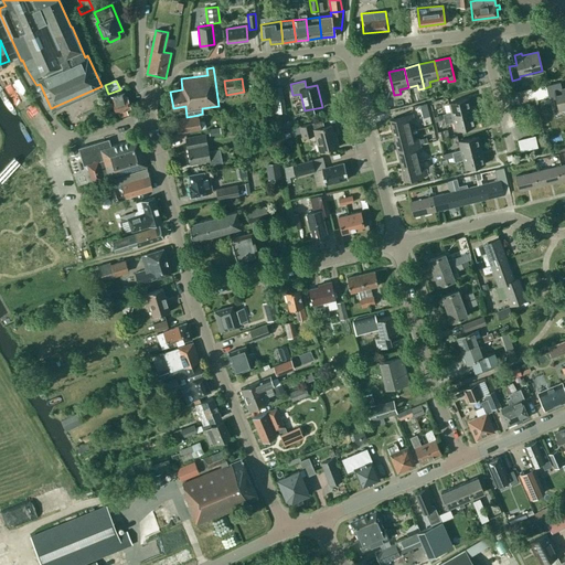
[(560,82),(545,85),(532,88),(535,102),(550,99),(555,97),(558,110),(564,108),(564,88),(562,89),(560,82)]
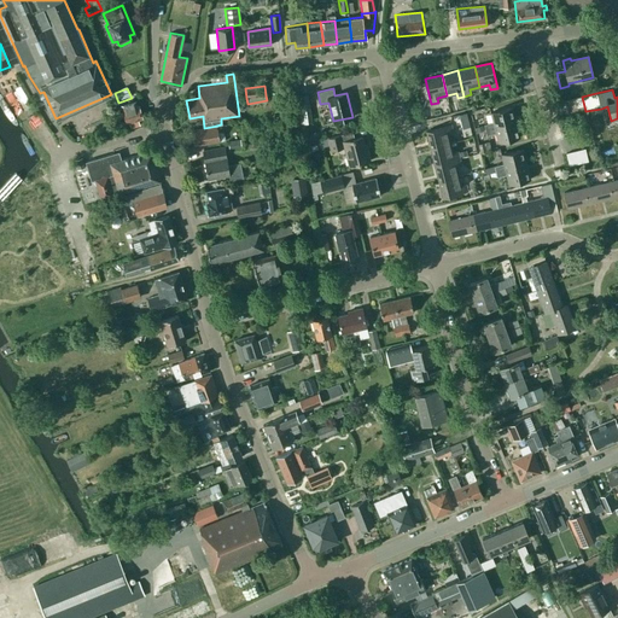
[(297,114),(307,112),(304,94),(295,95),(297,114)]
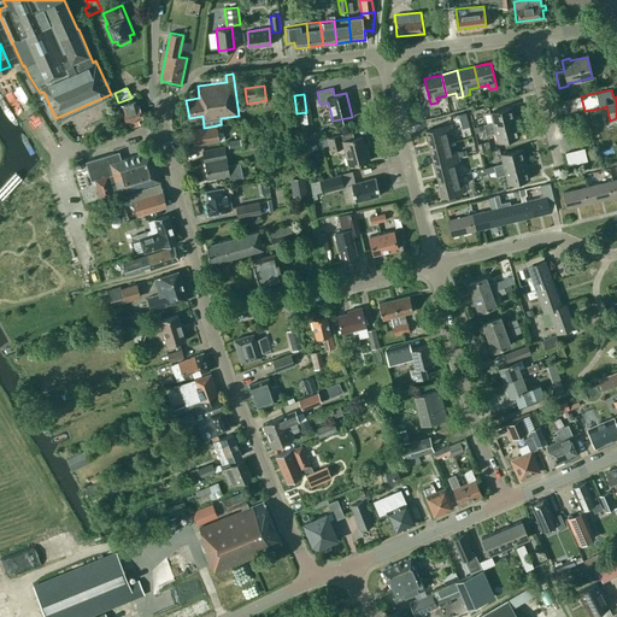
[(137,119),(142,118),(139,105),(136,106),(135,101),(128,103),(121,105),(127,123),(129,122),(130,127),(140,124),(137,119)]
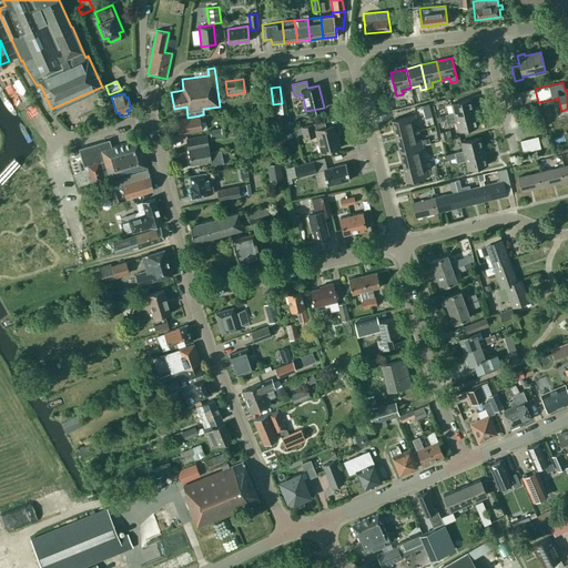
[(446,119),(474,112),(470,98),(450,103),(453,112),(444,114),(446,119)]
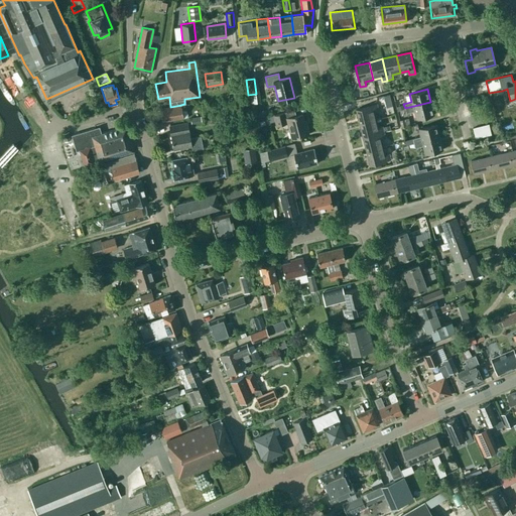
[(391,102),(389,94),(379,96),(381,105),(391,102)]
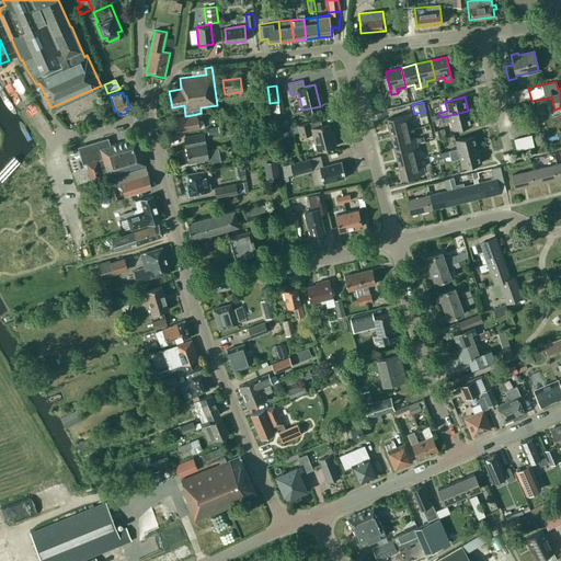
[(468,111),(441,117),(442,123),(449,121),(451,129),(472,124),(468,111)]
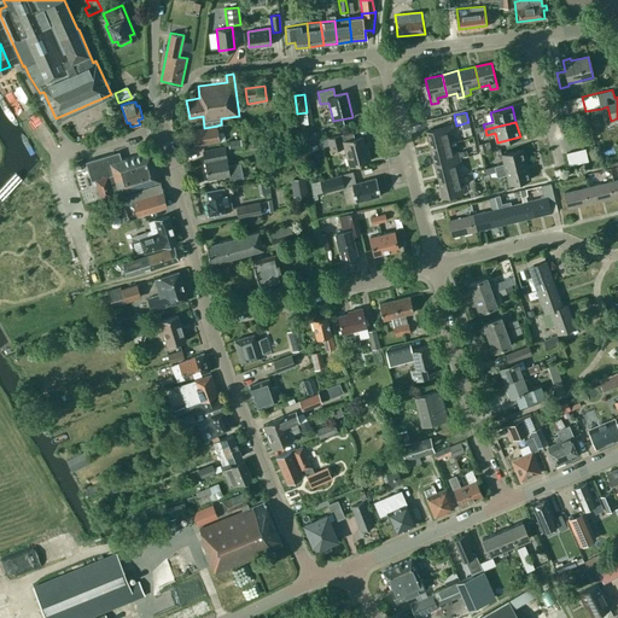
[(220,140),(217,126),(204,128),(192,130),(194,145),(220,140)]
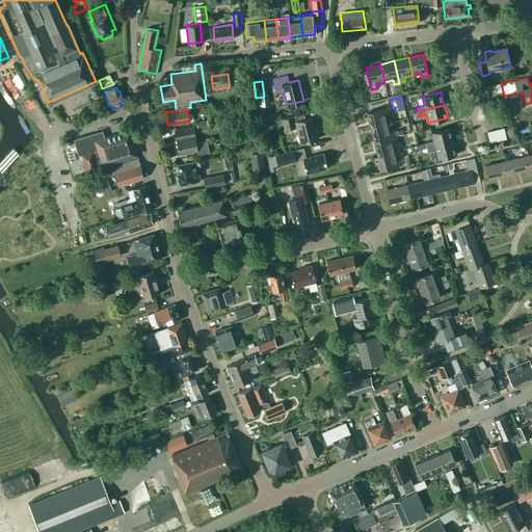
[(367,113),(370,128),(388,124),(386,114),(390,113),(389,108),(367,113)]
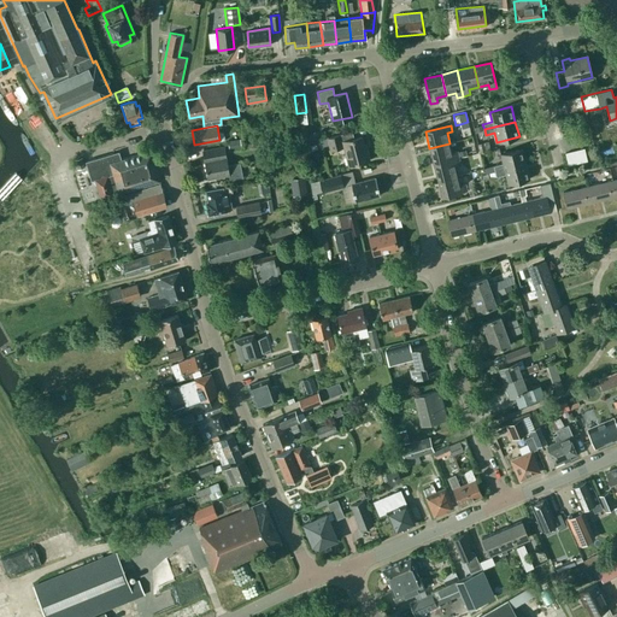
[(352,130),(336,135),(317,140),(318,146),(328,144),(329,150),(344,146),(348,165),(369,160),(366,150),(364,150),(362,145),(363,145),(360,136),(353,137),(352,130)]
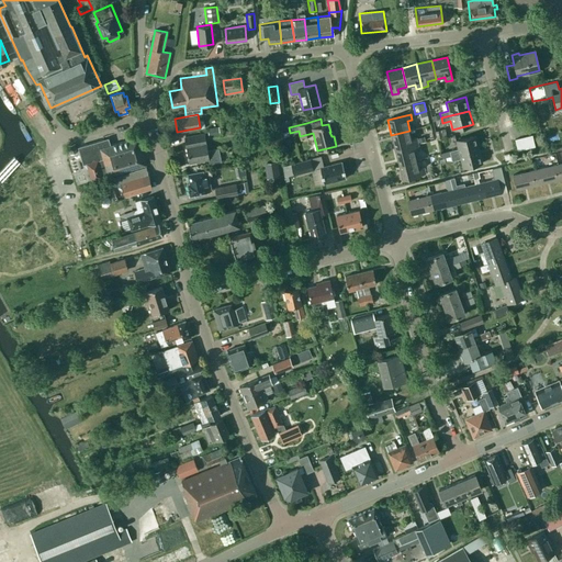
[(220,135),(218,126),(206,127),(208,136),(220,135)]
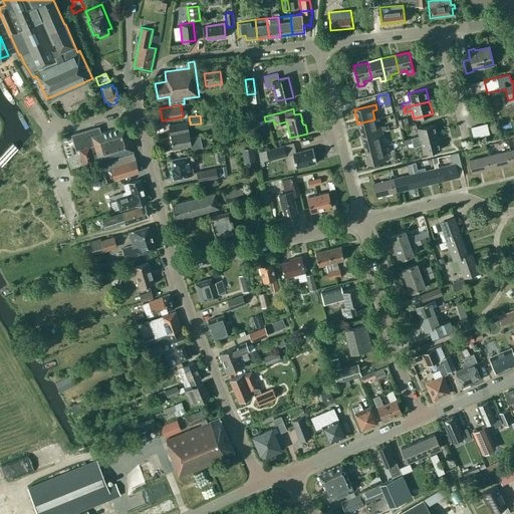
[(263,117),(257,120),(261,129),(267,125),(263,117)]
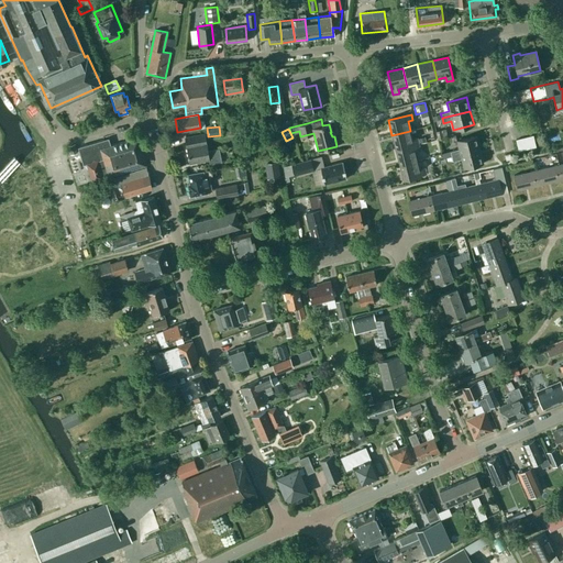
[(412,139),(410,131),(392,135),(396,150),(418,144),(417,138),(412,139)]
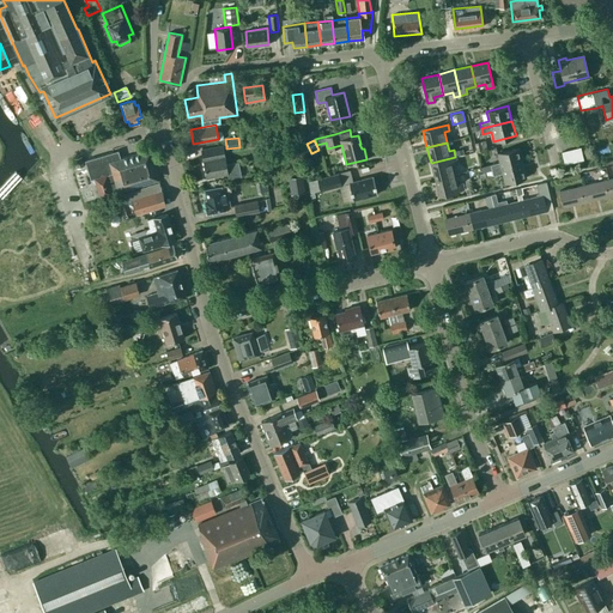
[(229,177),(241,175),(238,162),(225,164),(223,145),(201,149),(206,177),(228,173),(229,177)]
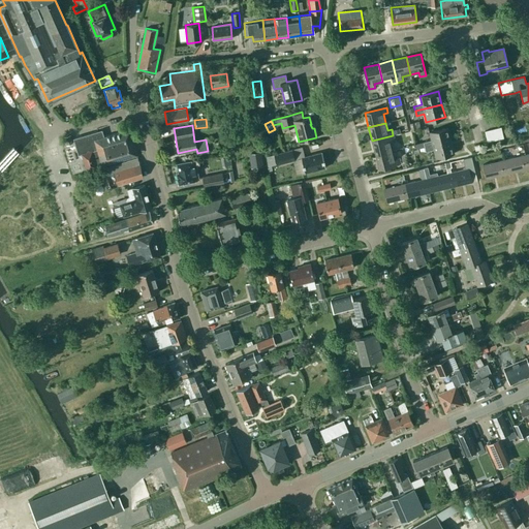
[(423,142),(424,147),(450,139),(447,127),(429,131),(431,139),(423,142)]
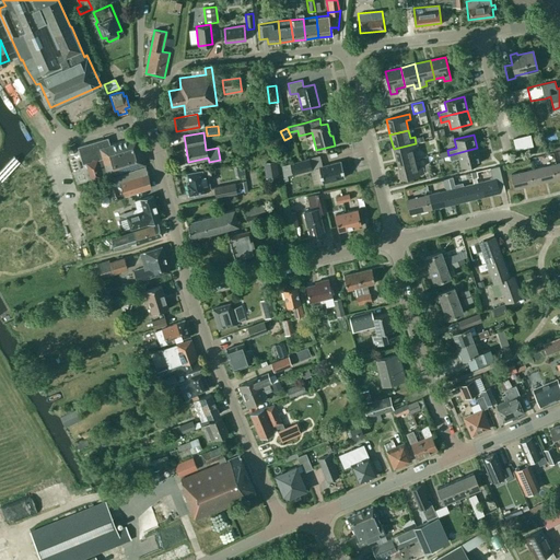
[(527,148),(533,147),(531,135),(524,137),(527,148)]
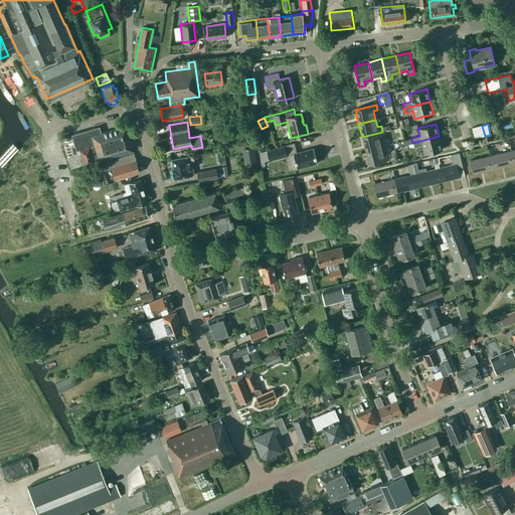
[(133,150),(129,134),(126,126),(101,133),(100,128),(96,129),(95,127),(71,134),(75,150),(79,149),(83,165),(99,161),(133,150)]
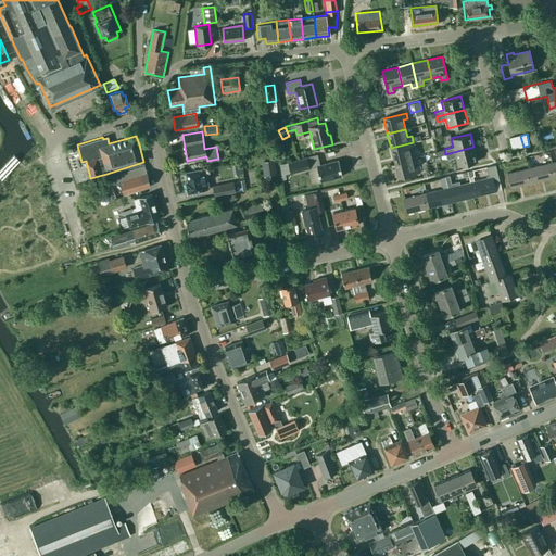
[(515,137),(517,149),(523,147),(520,136),(515,137)]
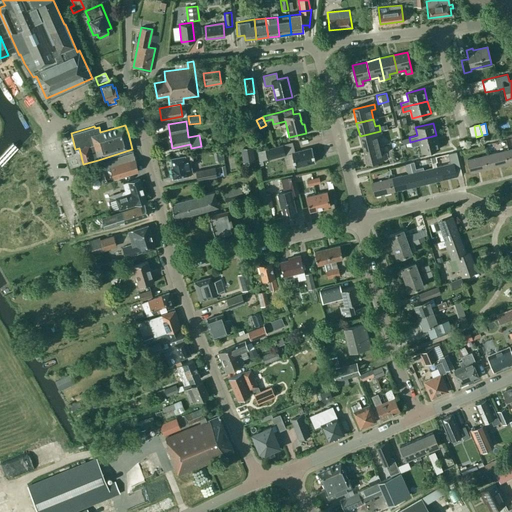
[(380,131),(360,136),(363,150),(380,145),(378,137),(382,136),(380,131)]
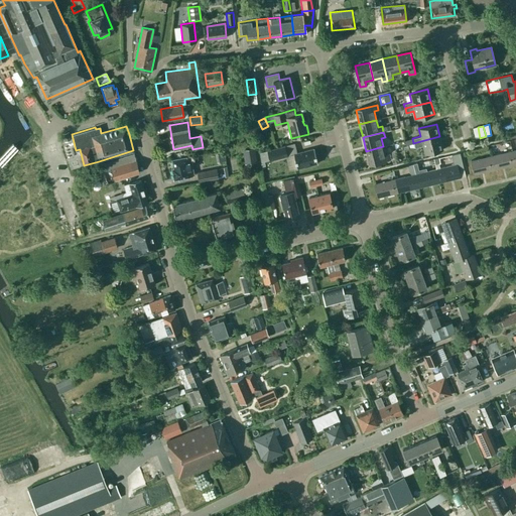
[(439,136),(413,143),(414,147),(422,145),(424,153),(442,149),(439,136)]
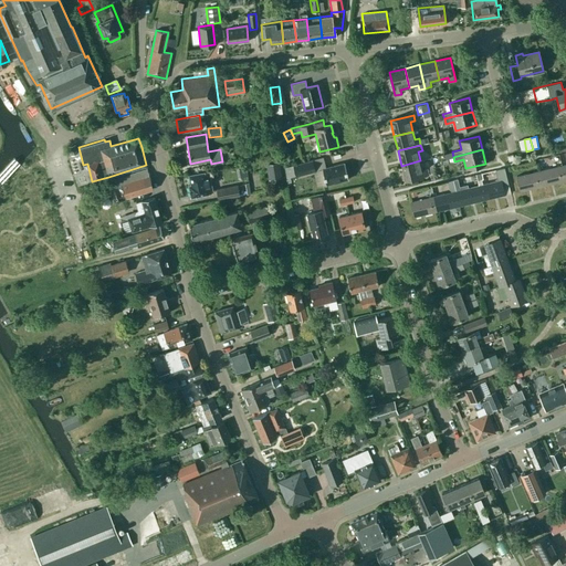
[(312,159),(293,165),(284,166),(286,177),(295,175),(315,170),(312,159)]
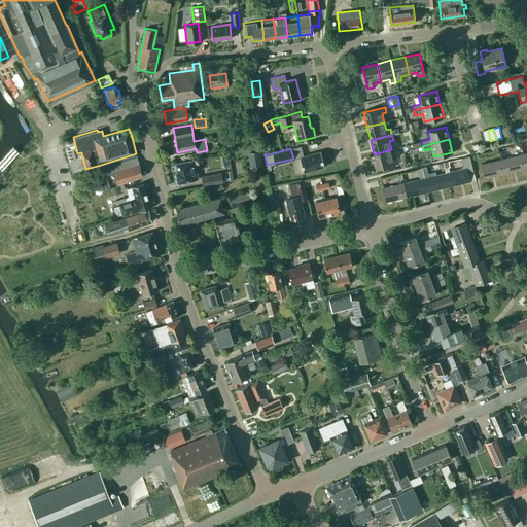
[(391,149),(374,154),(378,169),(398,163),(397,157),(393,157),(391,149)]
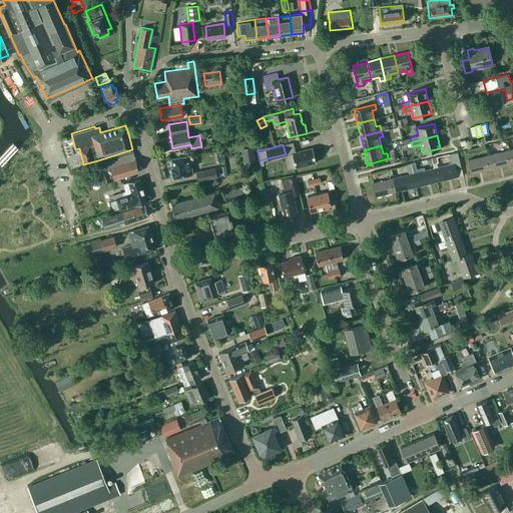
[(255,161),(253,146),(240,148),(243,163),(255,161)]
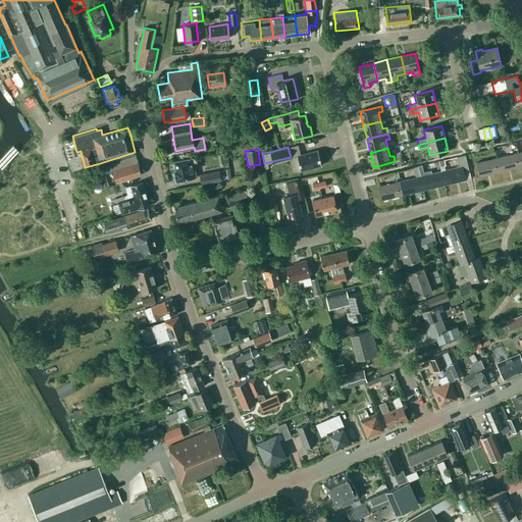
[(321,165),(317,150),(297,155),(300,170),(321,165)]
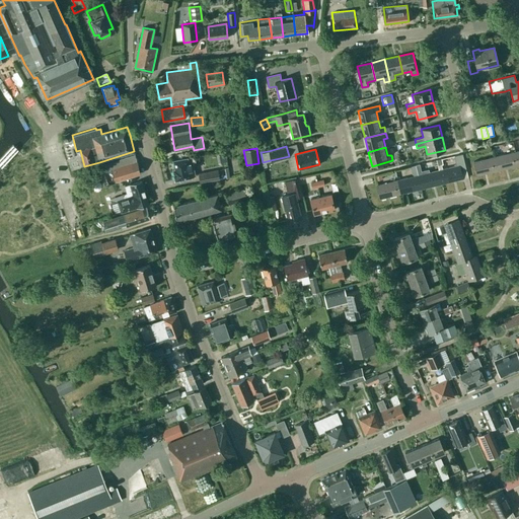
[(497,169),(518,164),(515,151),(494,156),(497,169)]
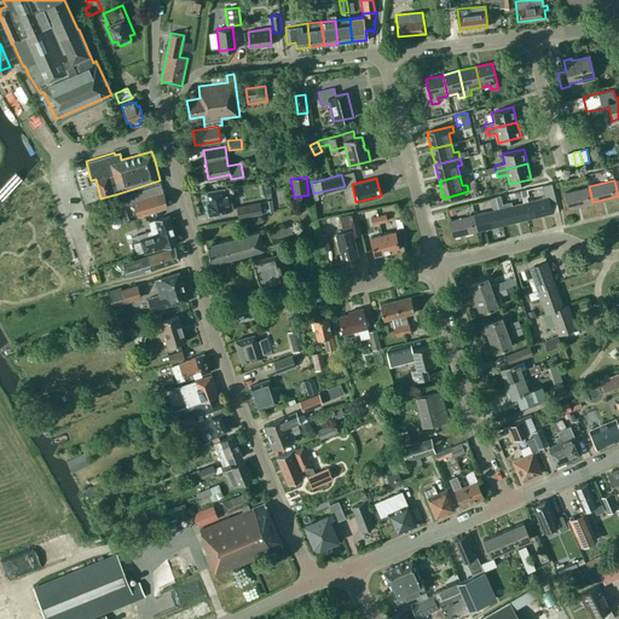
[(544,197),(522,202),(527,219),(551,213),(549,203),(556,201),(551,183),(542,185),(544,197)]
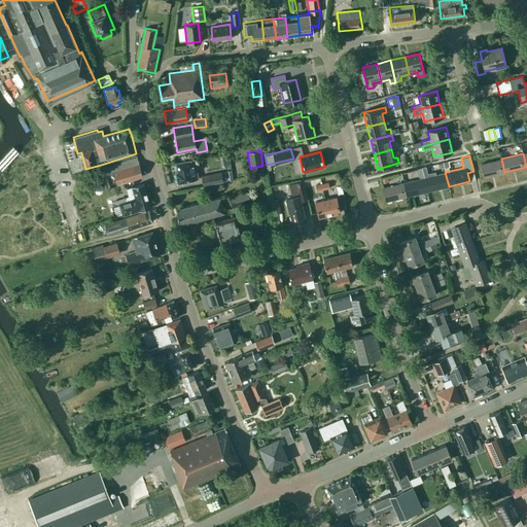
[(117,184),(142,176),(136,156),(111,165),(117,184)]
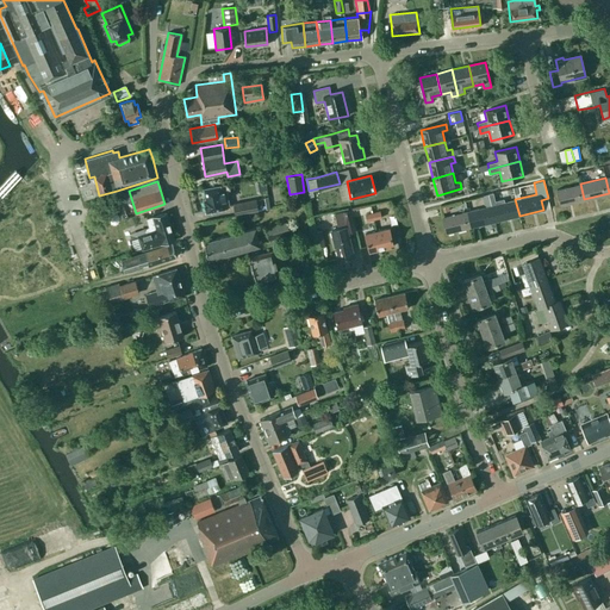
[(206,211),(229,207),(224,184),(204,187),(206,198),(204,198),(206,211)]
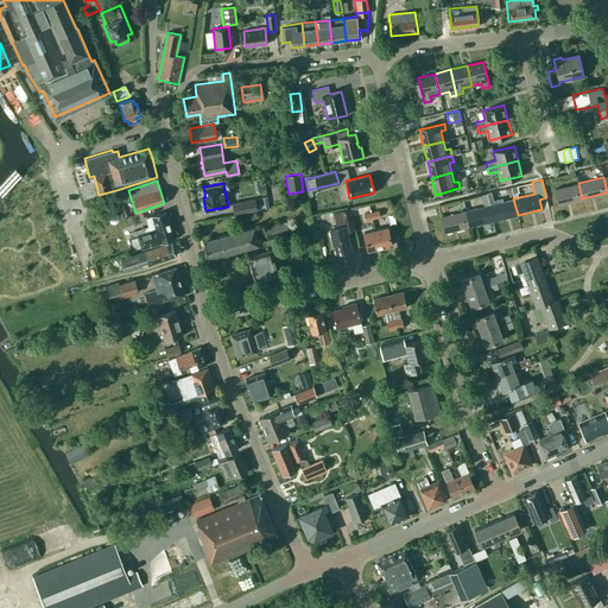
[(582,198),(578,183),(555,189),(558,204),(582,198)]
